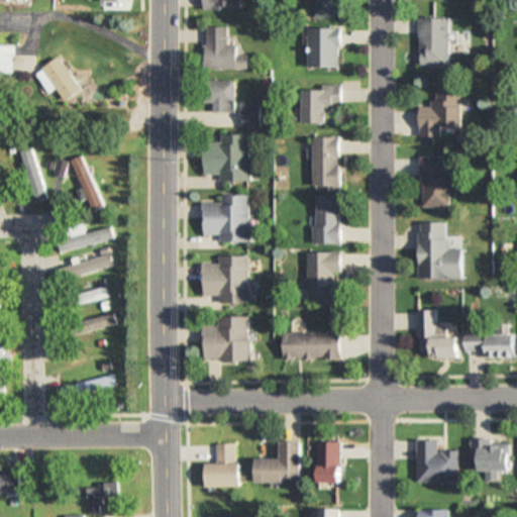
[(238,0),(202,0),(202,9),(239,9),(238,0)]
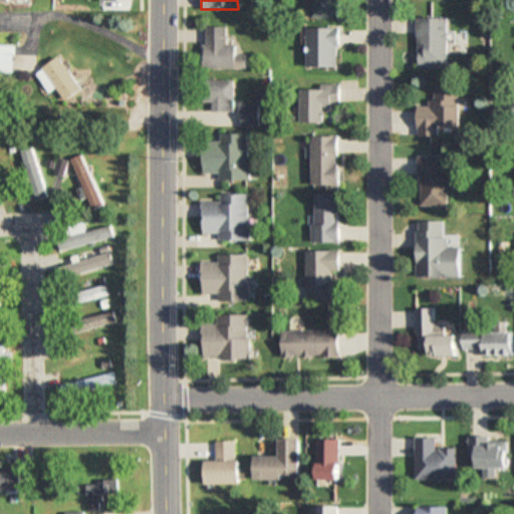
[(311,0),(311,11),(337,11),(336,0),(311,0)]
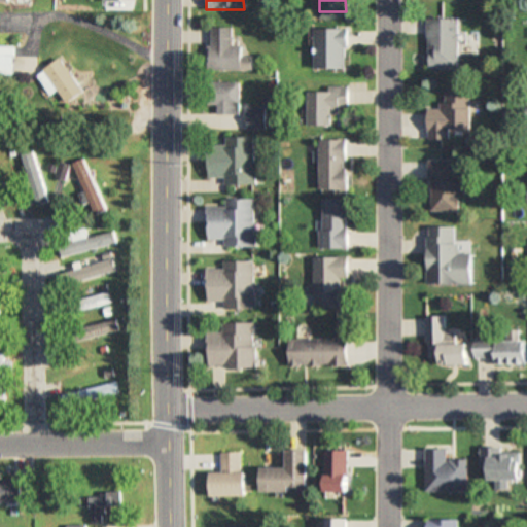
[(453,62),(453,13),(423,13),(422,61),(453,62)]
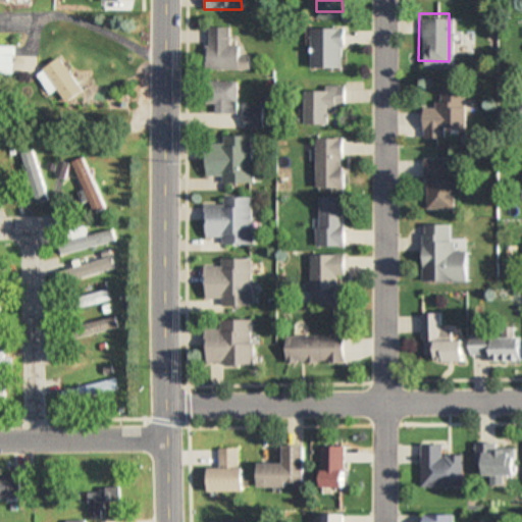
[(307,62),(307,21),(338,21),(338,62),(307,62)]
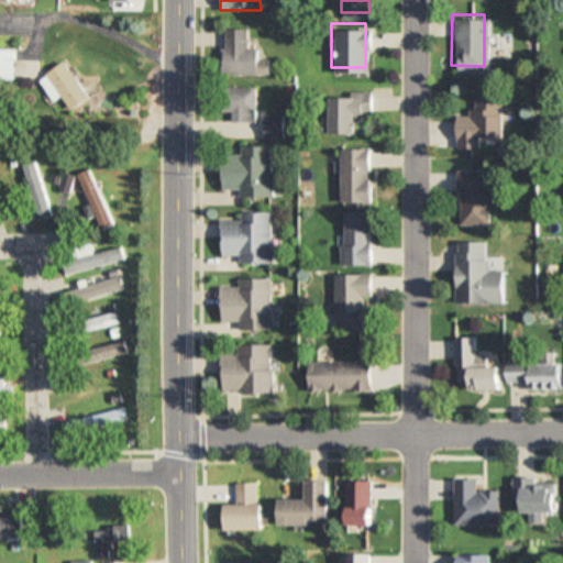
[(247,31),(223,31),(223,76),(269,76),(269,61),(258,61),(258,50),(247,50),(247,31)]
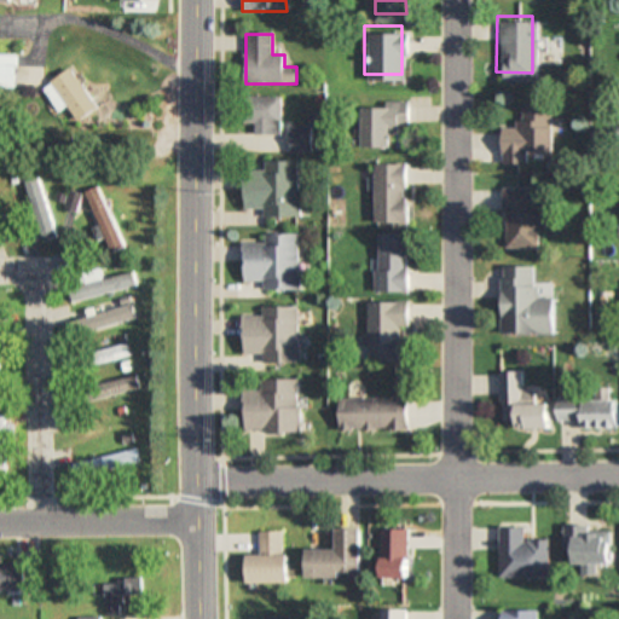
[(0,88),(19,88),(19,56),(0,55),(0,88)]
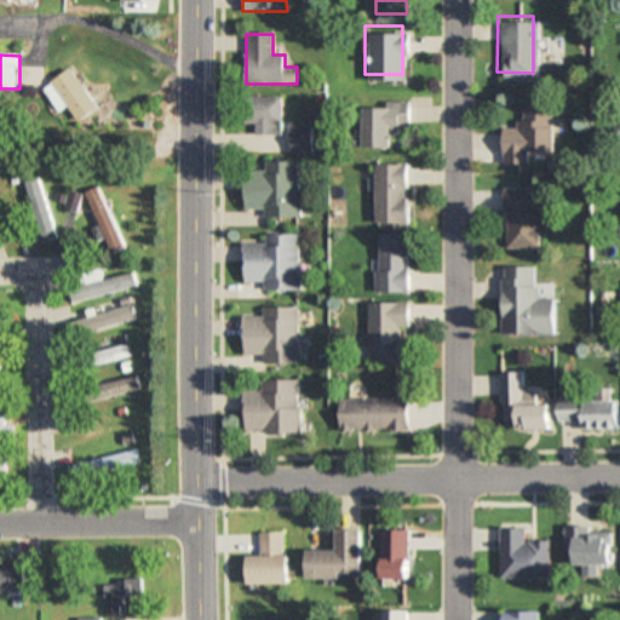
[(102,110),(75,70),(55,84),(81,124),(102,110)]
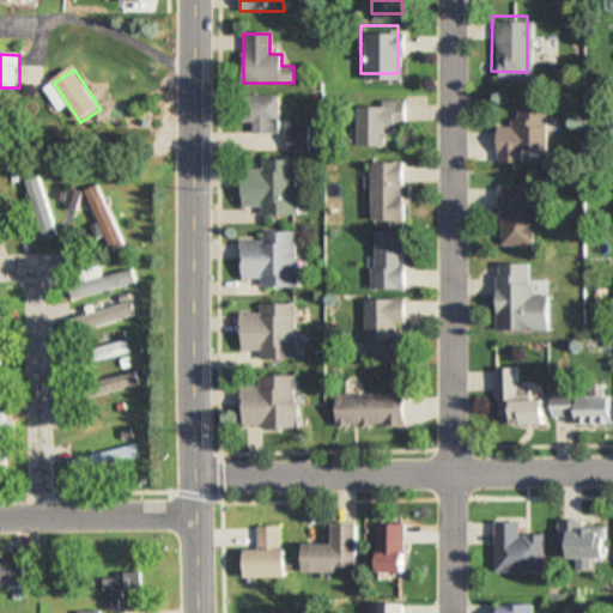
[(354,138),(354,99),(380,99),(380,93),(400,93),(400,116),(381,116),(381,138),(354,138)]
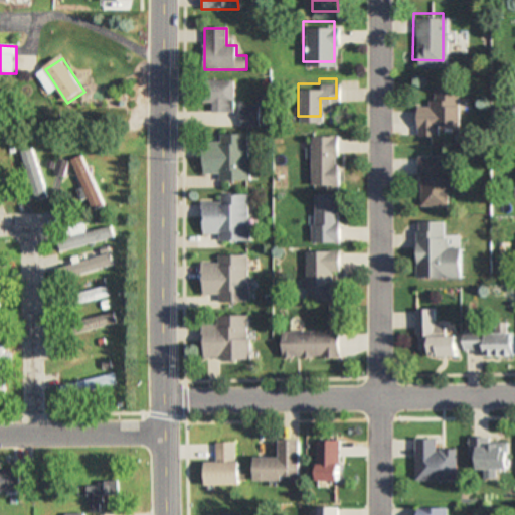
[(233,113),(233,81),(202,81),(202,104),(211,104),(211,113),(233,113)]
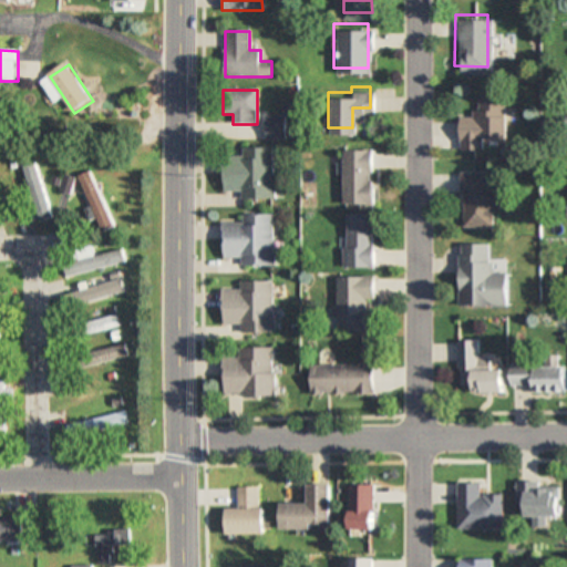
[(455,144),(478,144),(478,131),(500,131),(500,93),(474,93),(474,104),(467,104),(467,112),(455,111),(455,144)]
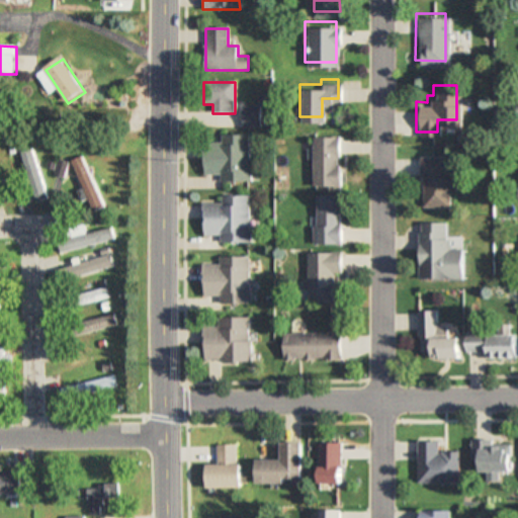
[(242,127),(261,127),(261,105),(242,105),(242,127)]
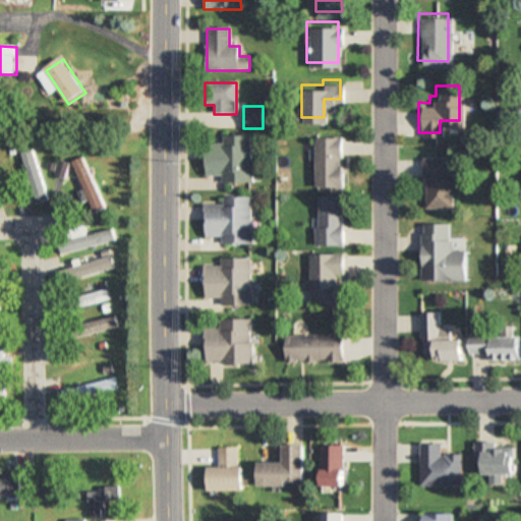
[(313,181),(313,132),(338,132),(338,181),(313,181)]
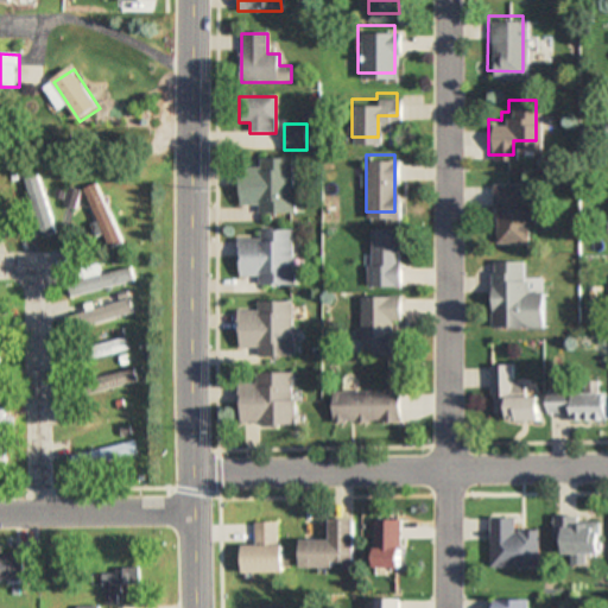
[(261,159),(261,169),(242,169),(241,206),(260,206),(260,215),(296,215),(296,159),(261,159)]
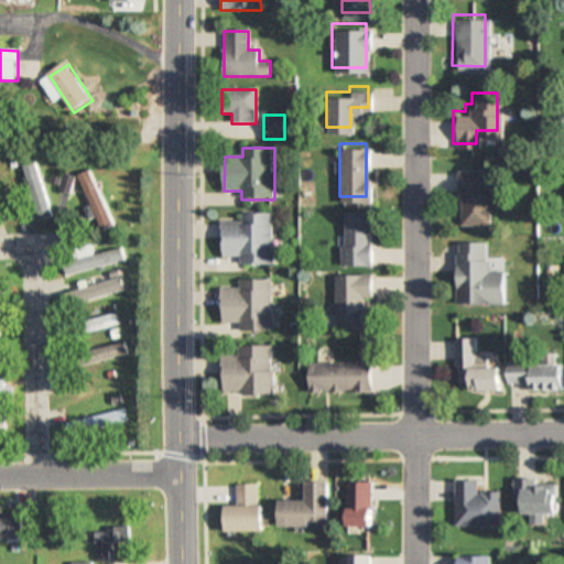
[(50,215),(34,159),(21,162),(36,219),(50,215)]
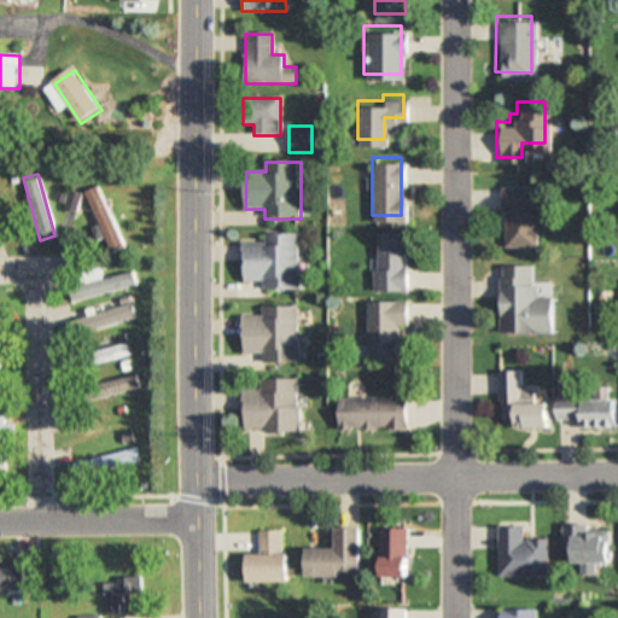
[(499,242),(497,182),(528,182),(528,203),(537,202),(537,223),(531,223),(531,240),(499,242)]
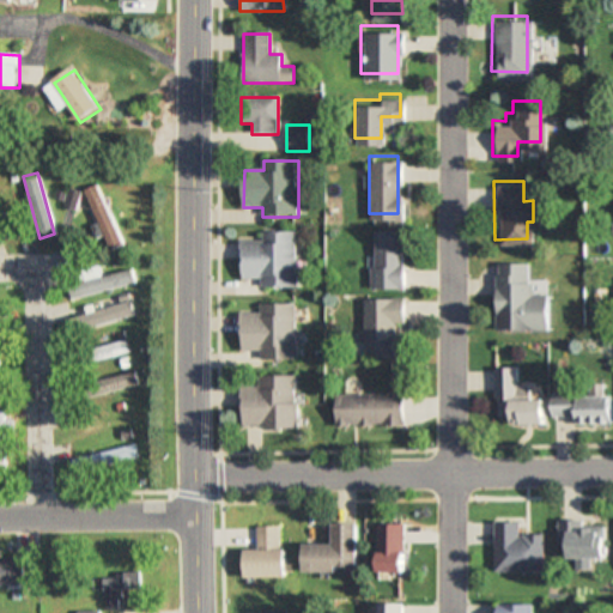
[(123,247),(97,186),(84,192),(110,252),(123,247)]
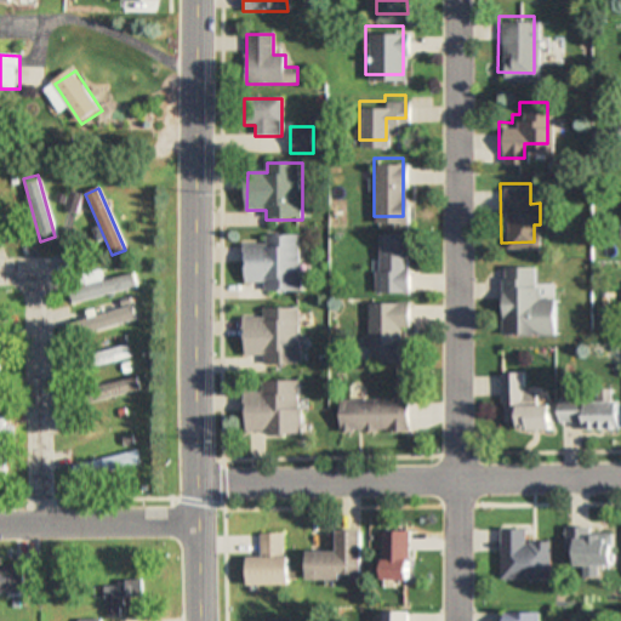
[(0,208),(10,205),(5,189),(0,189),(0,208)]
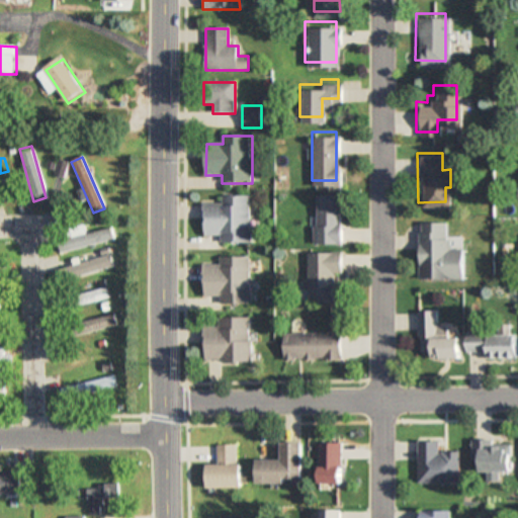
[(309,237),(336,237),(337,190),(314,190),(313,222),(309,222),(309,237)]
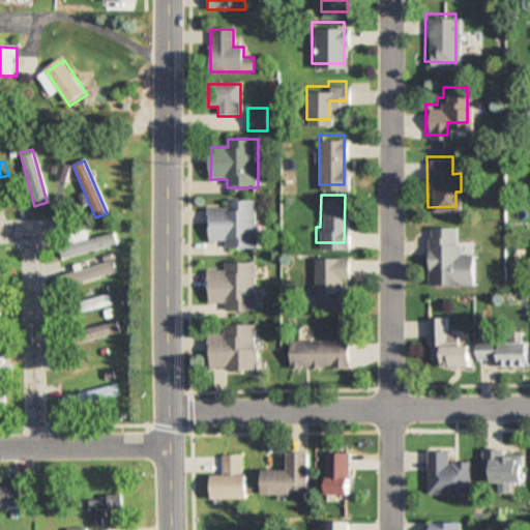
[(256,201),(227,201),(227,208),(208,208),(208,241),(226,241),(226,249),(257,248),(256,201)]
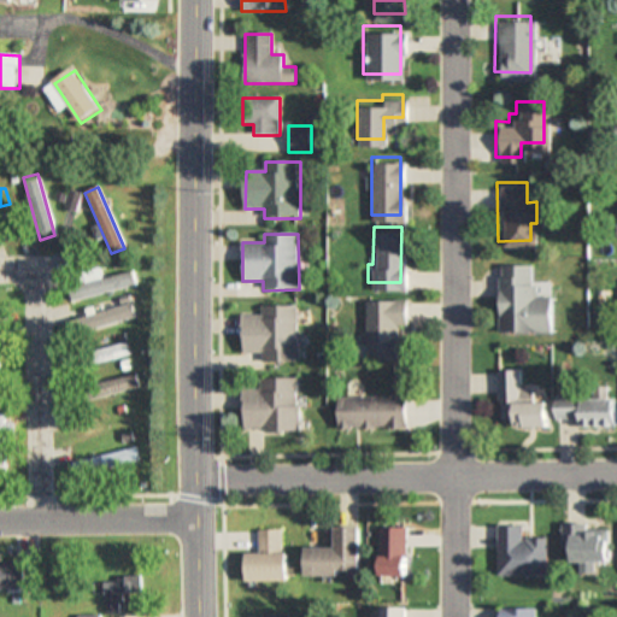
[(494,328),(548,327),(548,293),(532,293),(532,259),(494,259),(494,328)]
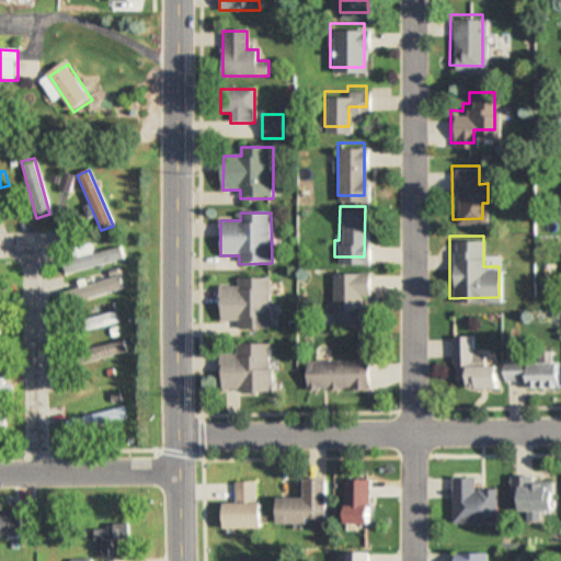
[(330,267),(365,268),(364,290),(359,290),(358,319),(321,319),(321,307),(330,307),(330,267)]
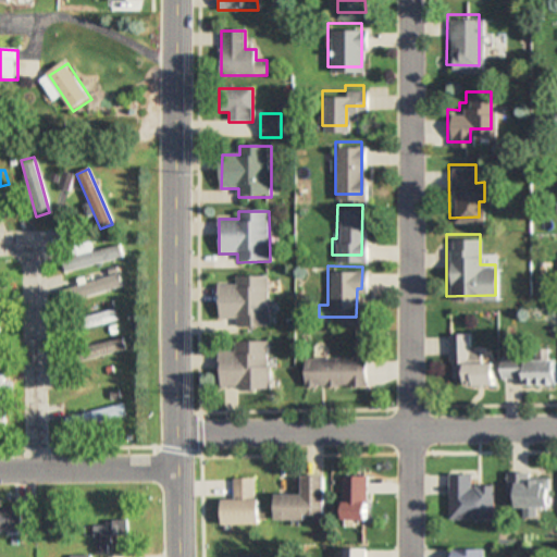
[(236,276),(236,285),(219,285),(219,322),(236,321),(236,327),(269,327),(269,276),(236,276)]
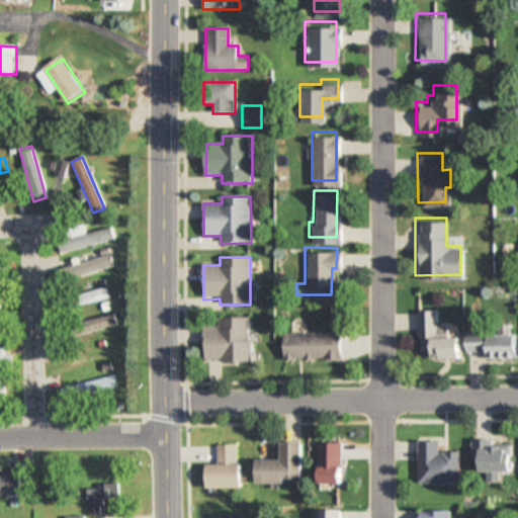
[(81,295),(83,305),(107,298),(105,288),(81,295)]
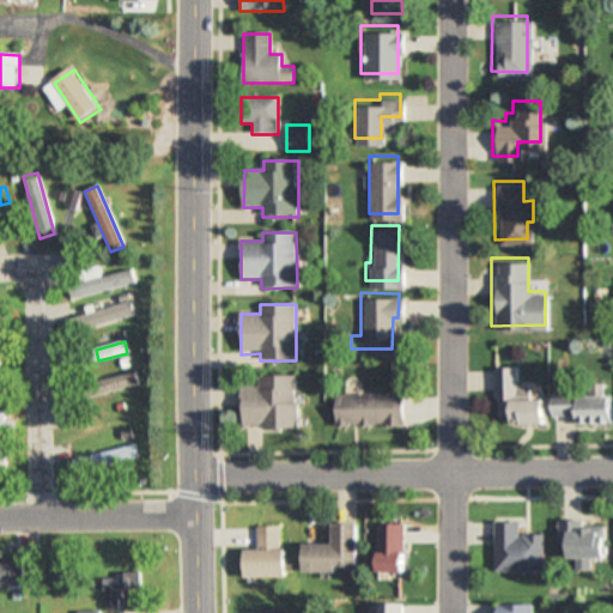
[(493,393),(493,390),(490,390),(490,362),(511,362),(511,382),(523,382),(523,392),(538,392),(539,416),(505,417),(505,410),(493,410),(493,393)]
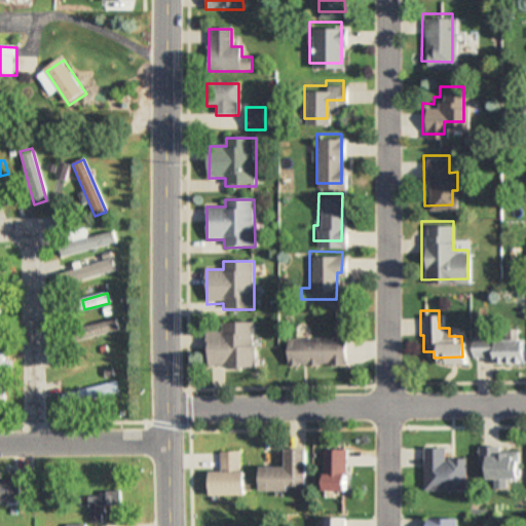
[(85,325),(87,336),(118,333),(116,321),(85,325)]
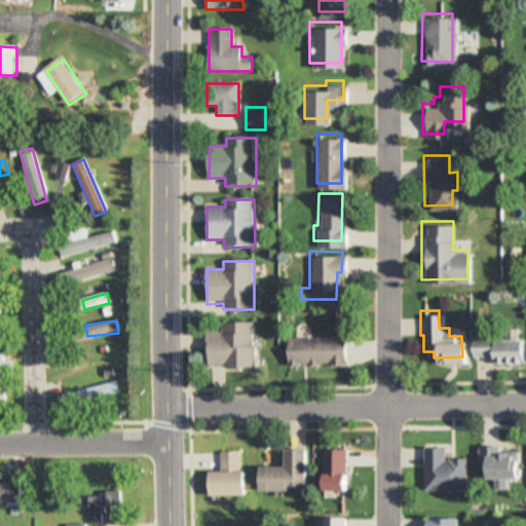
[(255,324),(223,324),(223,333),(208,333),(208,368),(255,368),(255,324)]
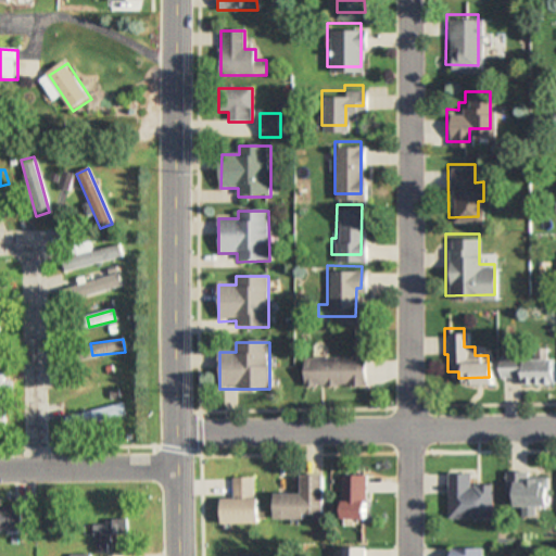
[(531,353),(530,342),(543,342),(543,352),(550,352),(550,377),(519,377),(519,370),(497,370),(497,353),(531,353)]
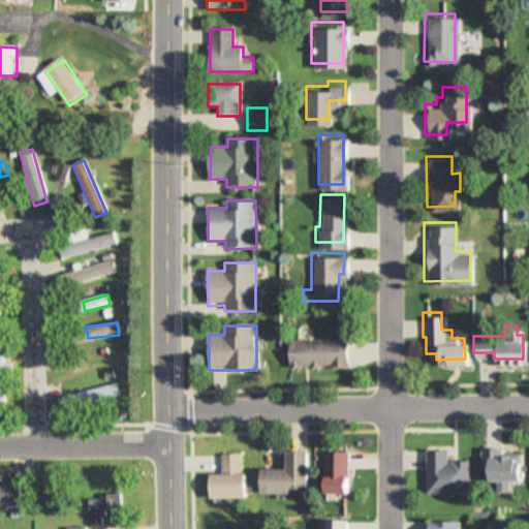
[(284,335),(344,334),(344,361),(284,362),(284,335)]
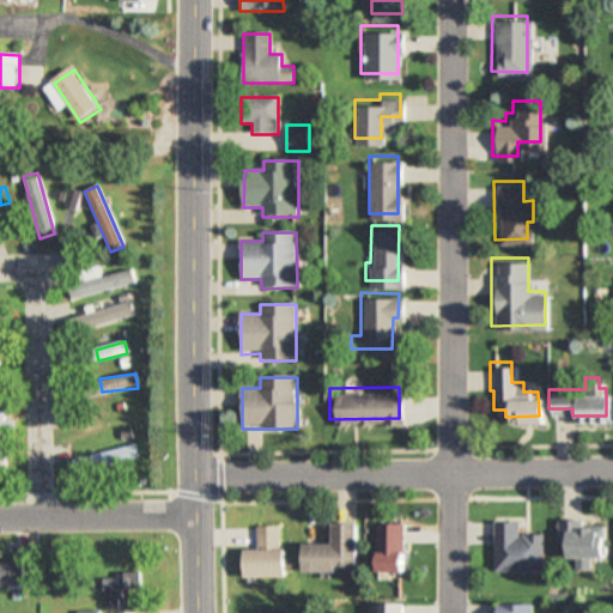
[(70,461),(73,475),(138,459),(134,444),(70,461)]
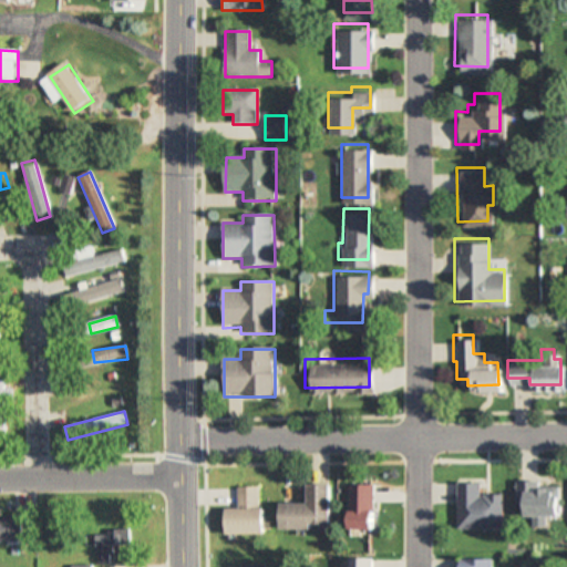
[(543,483),(518,483),(518,506),(527,506),(527,518),(564,518),(564,490),(543,490),(543,483)]
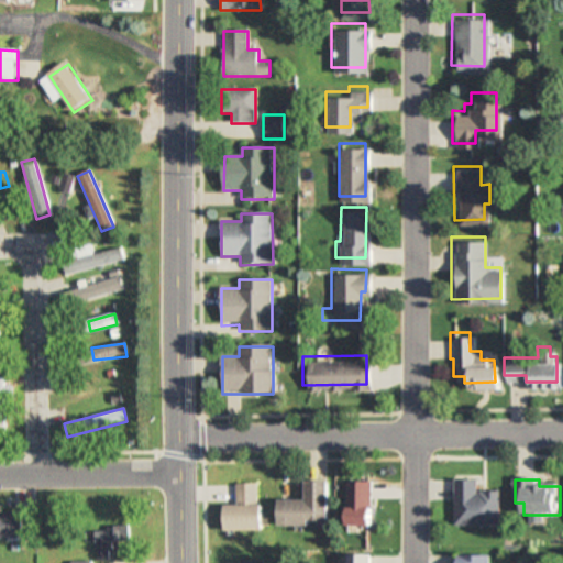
[(501,526),(501,493),(478,493),(478,481),(456,481),(456,526),(501,526)]
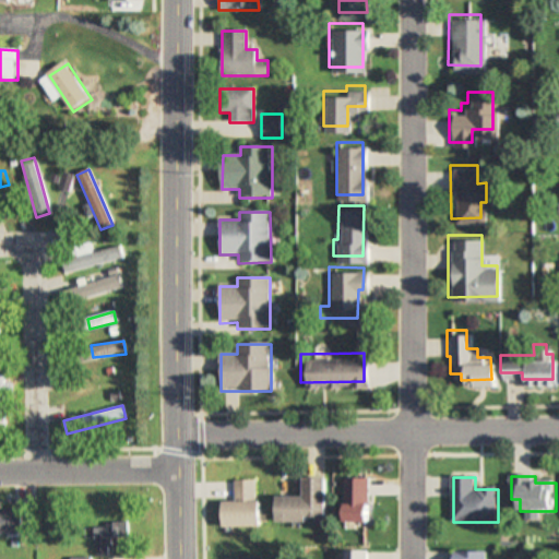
[(329,478),(306,478),(307,497),(280,498),(280,522),(329,522),(329,478)]
